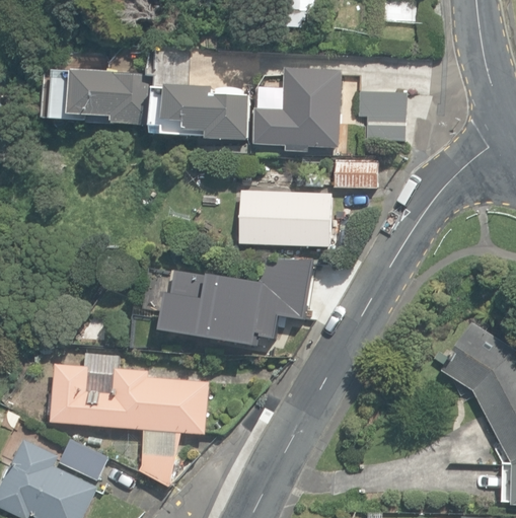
[(276,0),(274,24),(301,27),(301,20),(305,20),(305,13),(313,13),(313,0),(276,0)]
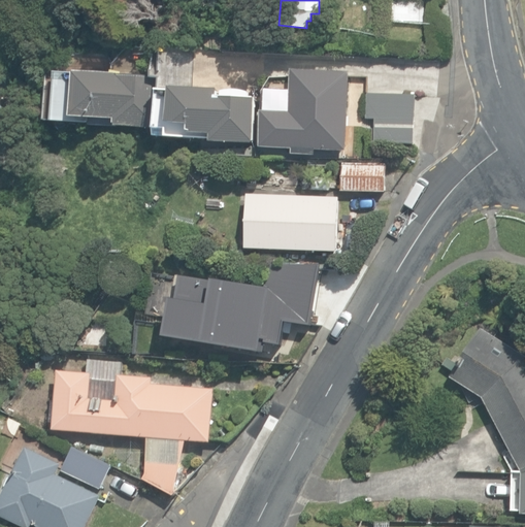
[(389,0),(388,19),(424,23),(426,1),(416,0),(389,0)]
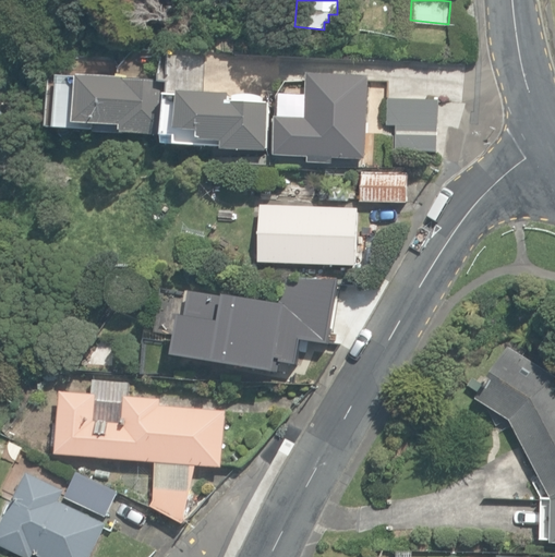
[(56,126),(160,134),(163,77),(131,76),(131,83),(125,83),(127,74),(79,72),(79,75),(59,74),(56,126)]
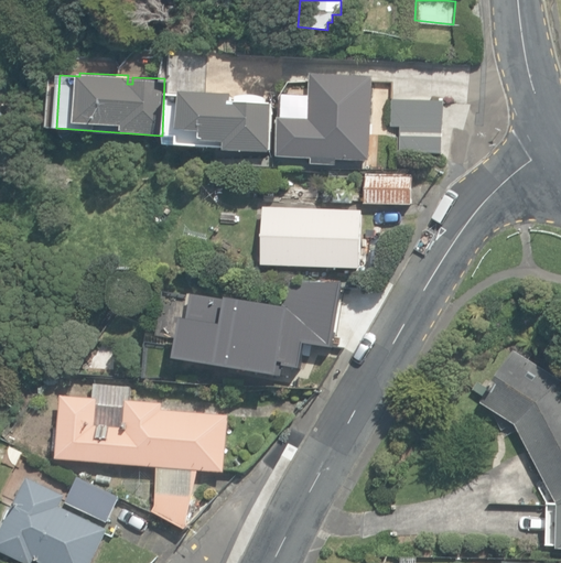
[(310,158),(311,164),(333,164),(333,159),(368,161),(373,76),(310,73),(308,120),(278,118),(277,157),(310,158)]
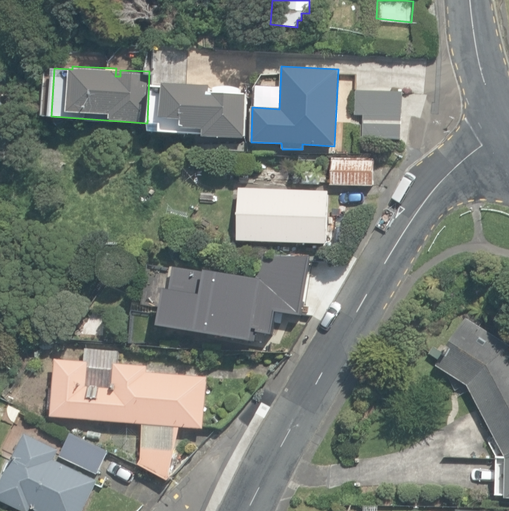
[(150,133),(243,137),(245,93),(239,93),(239,87),(214,86),(214,90),(209,90),(209,85),(163,82),(163,86),(152,86),(150,133)]
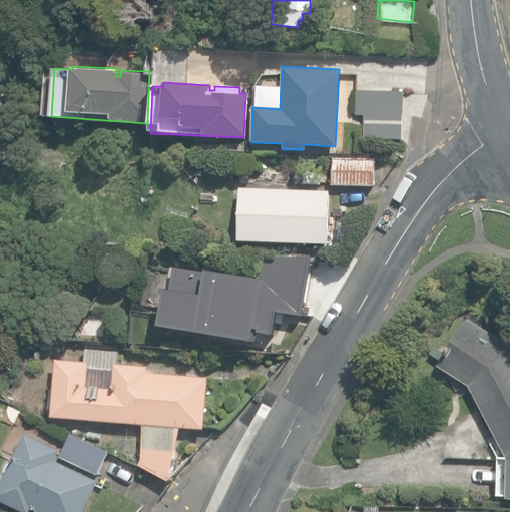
[(362,115),(401,115),(401,90),(353,89),(353,114),(362,115)]
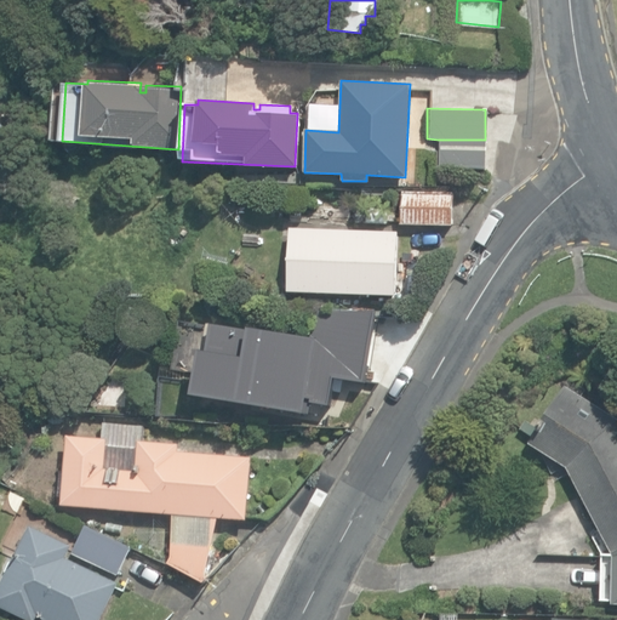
[(483,168),(485,140),(438,140),(436,166),(483,168)]
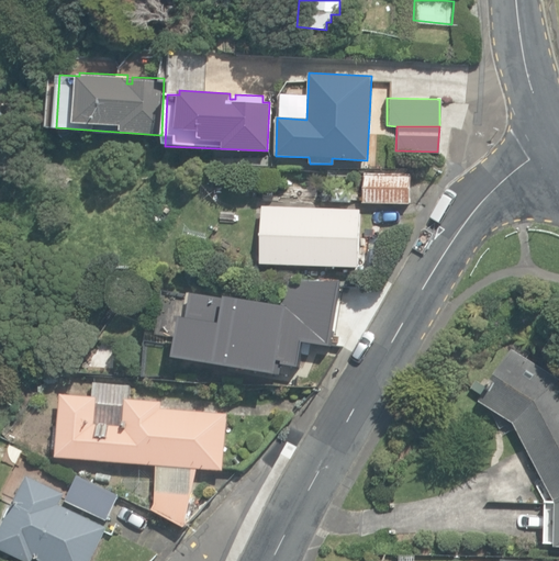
[(360,202),(407,203),(409,172),(361,171),(360,202)]
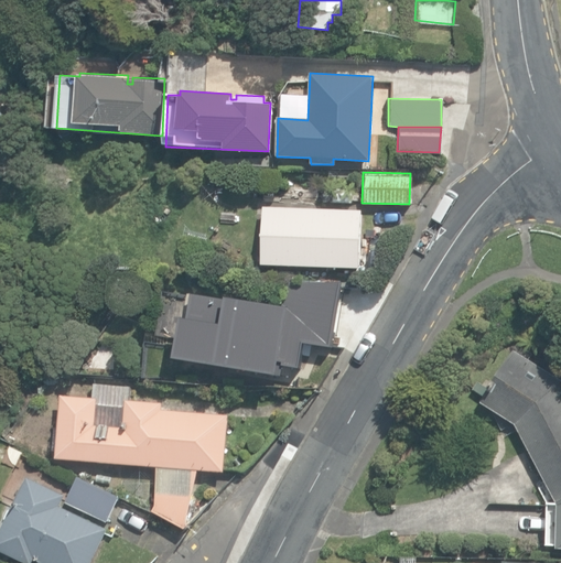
[(260,205),(258,264),(360,268),(363,209),(306,208),(306,195),(287,195),(286,205),(260,205)]
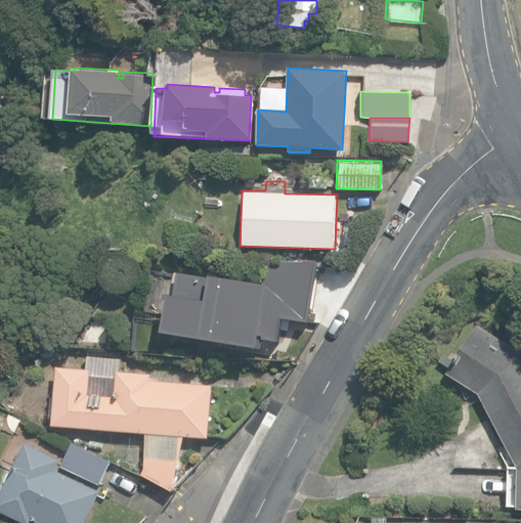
[(112,266),(113,255),(97,254),(96,266),(112,266)]
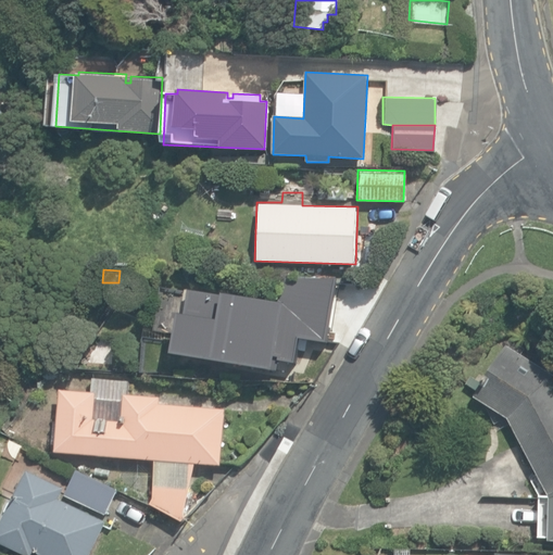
[(308,306),(351,306),(352,277),(308,277),(308,306)]
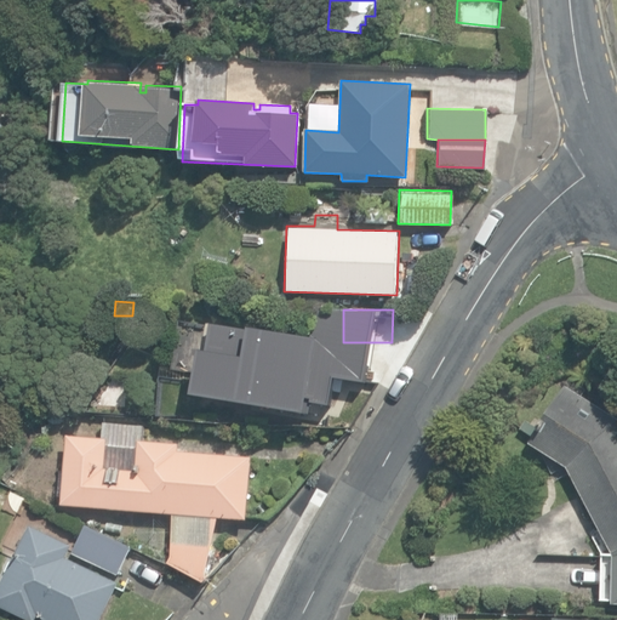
[(359,346),(224,323),(213,390),(274,400),(273,413),(297,417),(300,404),(331,409),(336,381),(353,384),(359,346)]
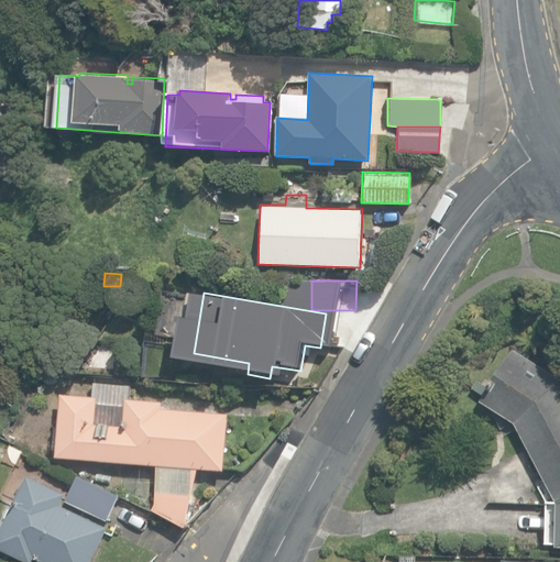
[(512,422),(556,507),(559,504),(559,379),(509,349),(476,400),(512,422)]
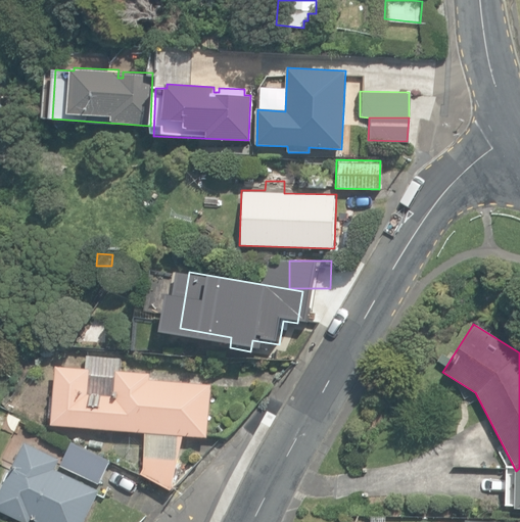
[(139,474),(170,490),(182,435),(205,437),(210,384),(149,379),(149,373),(119,371),(120,358),(85,354),(84,369),(55,367),(51,424),(143,431),(141,467),(139,474)]
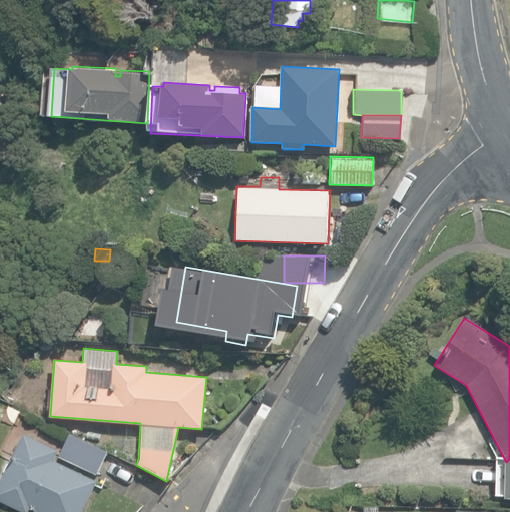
[(27,511),(29,508),(36,511),(81,511),(96,481),(52,460),(57,450),(22,433),(0,479),(0,500),(23,511),(27,511)]
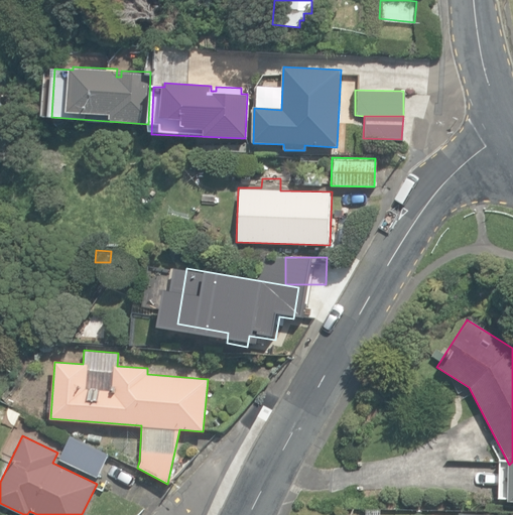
[(57,459),(95,477),(106,454),(68,436),(57,459)]
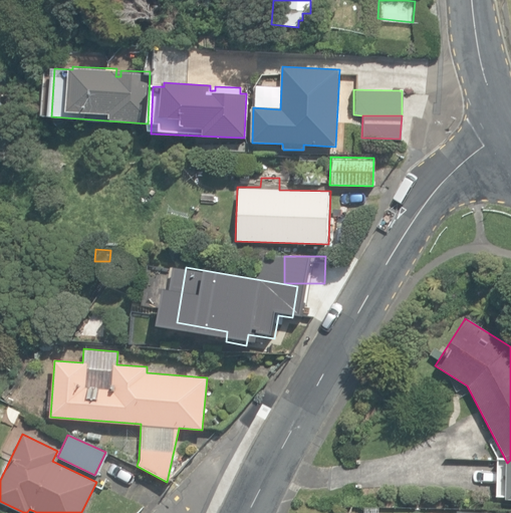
[(510,466),(481,467),(482,497),(510,496),(510,466)]
